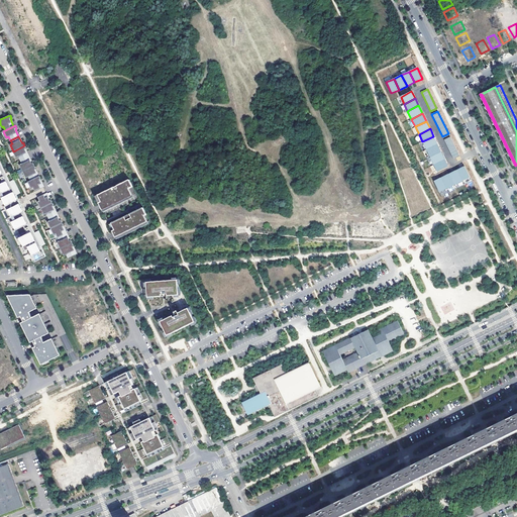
[(422,141),(426,149),(437,144),(433,136),(422,141)]
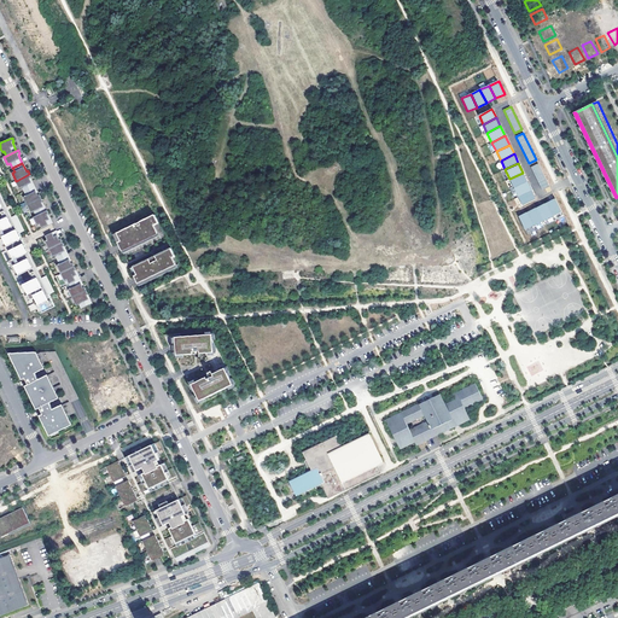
[(549,186),(537,164),(531,167),(542,190),(549,186)]
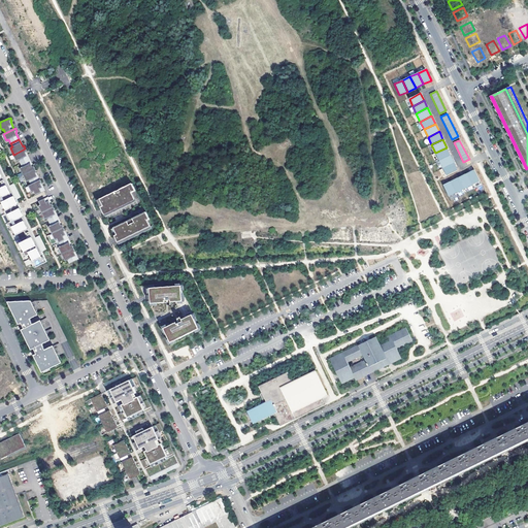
[(435,153),(439,161),(451,155),(447,147),(435,153)]
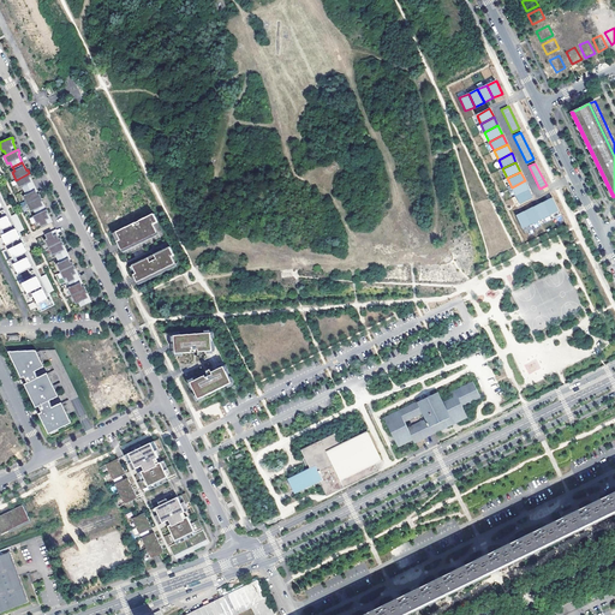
[(31,177),(29,173),(18,179),(22,187),(19,189),(22,192),(34,186),(29,178),(31,177)]
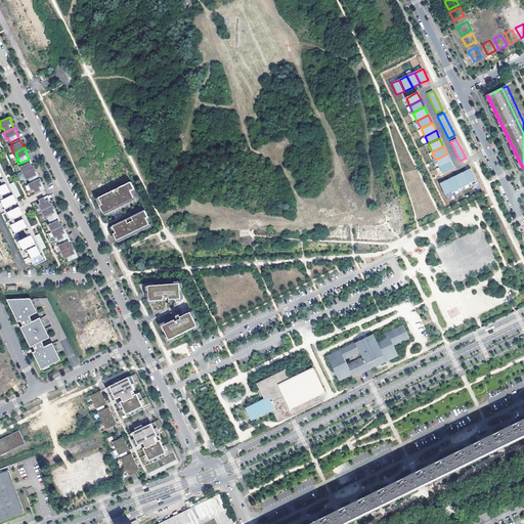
[(436,160),(439,167),(450,162),(447,154),(436,160)]
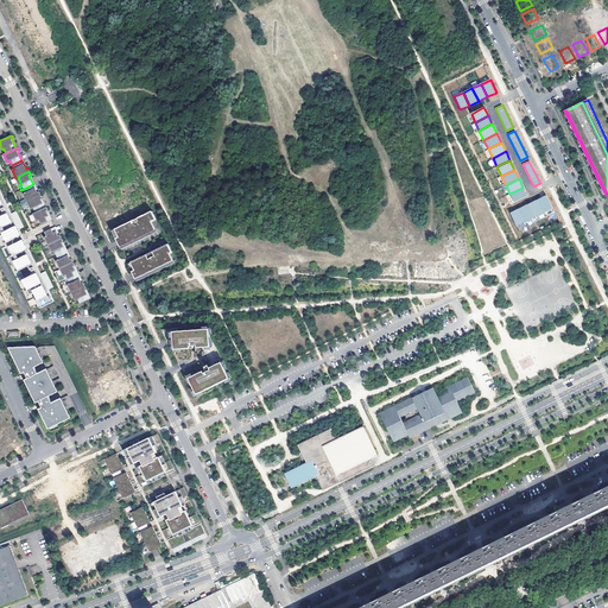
[(33,184),(21,190),(27,202),(30,201),(40,195),(39,191),(37,192),(33,184)]
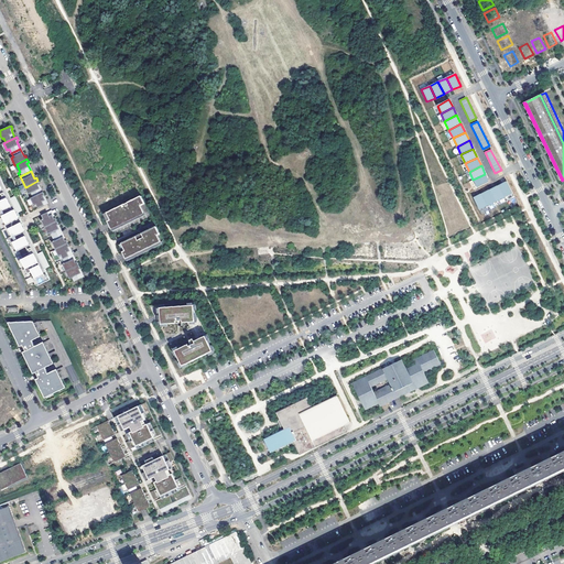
[(0,226),(29,285),(35,282),(36,284),(50,279),(45,269),(39,253),(19,213),(12,197),(0,172),(0,226)]
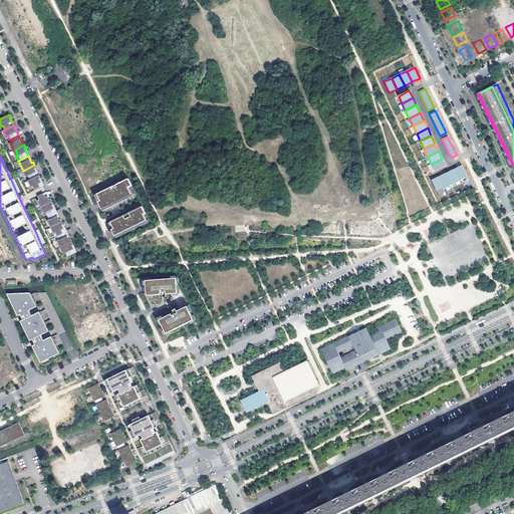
[(431,164),(435,171),(446,166),(442,159),(431,164)]
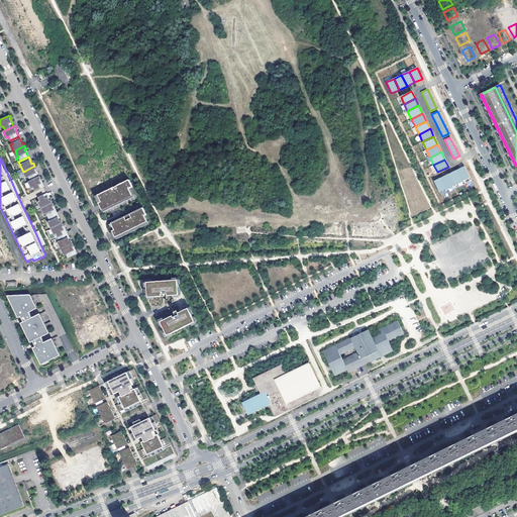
[(27,174),(24,175),(28,182),(30,181),(38,177),(34,170),(36,169),(34,166),(25,171),(27,174)]
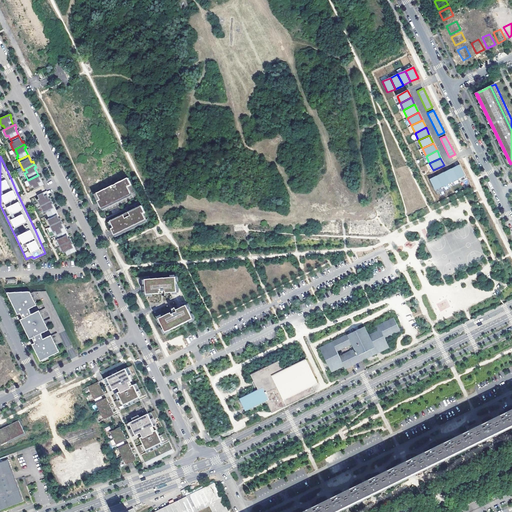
[(460,165),(452,168),(458,179),(465,176),(460,165)]
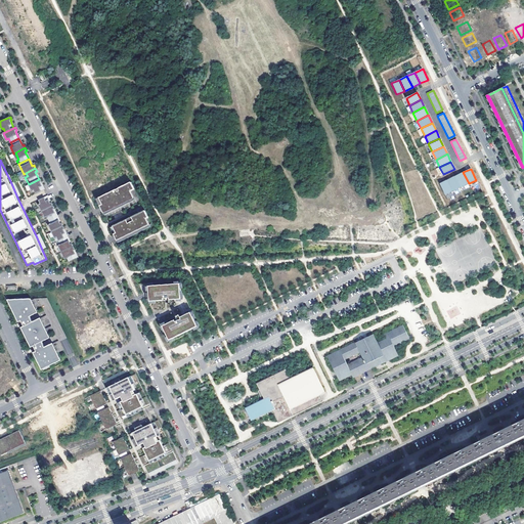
[(463,172),(455,176),(461,187),(469,183),(463,172)]
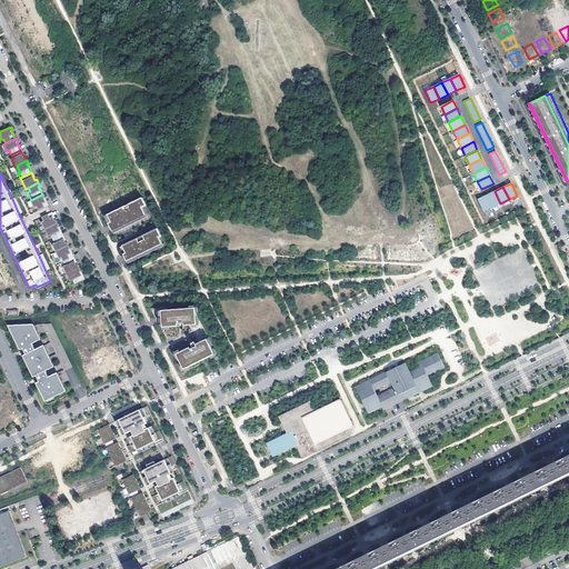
[(495,191),(486,196),(491,207),(500,203),(495,191)]
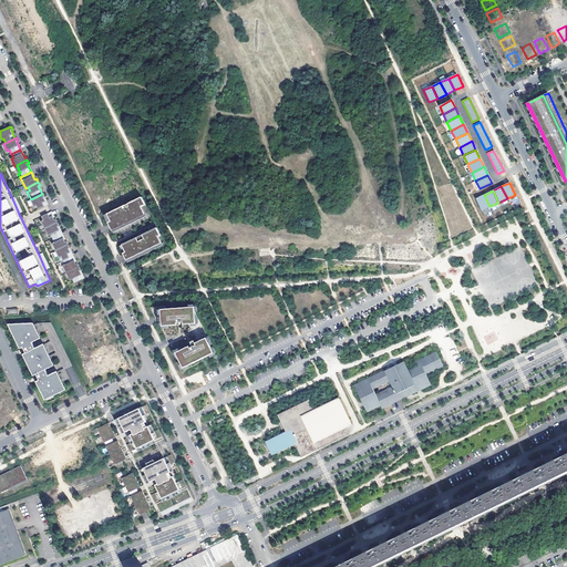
[(42,194),(33,198),(39,209),(48,205),(43,197),(45,196),(43,193),(42,194)]
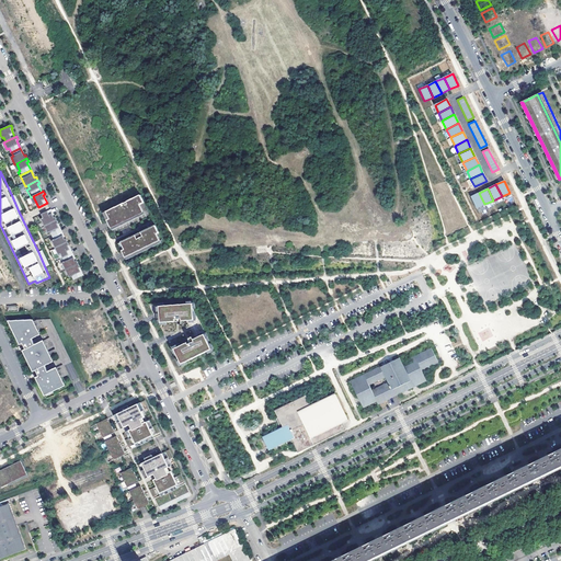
[(471,196),(477,208),(484,204),(479,193),(471,196)]
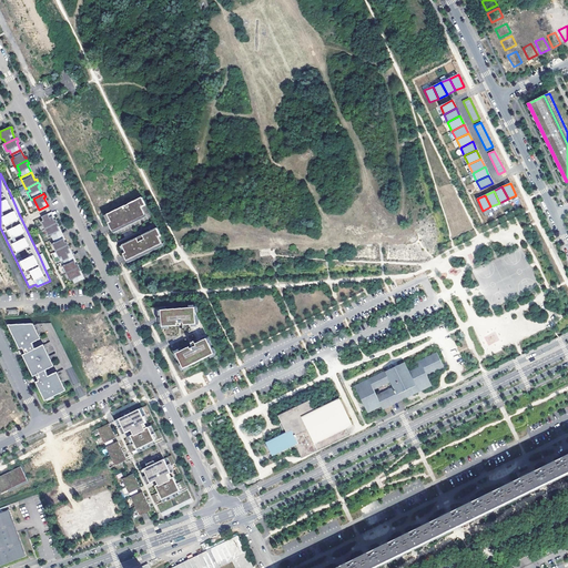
[(16,196),(12,199),(19,214),(23,212),(16,196)]
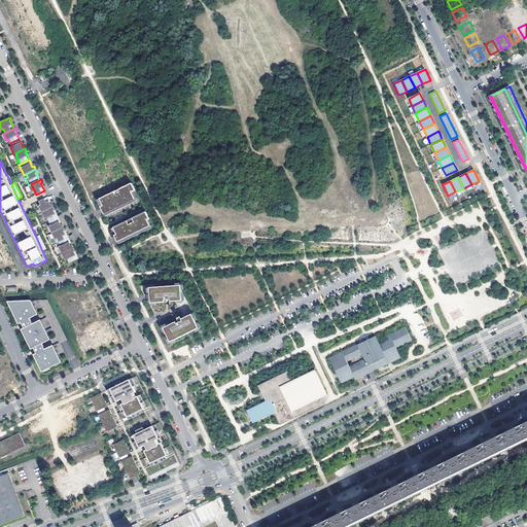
[(103,205),(101,207),(104,213),(135,199),(132,191),(136,189),(132,182),(100,199),(103,205)]
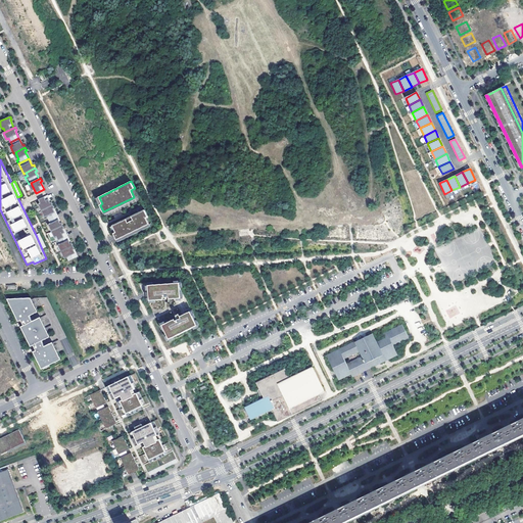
[(50,202),(47,195),(39,199),(40,203),(38,204),(42,210),(53,205),(52,202),(50,202)]
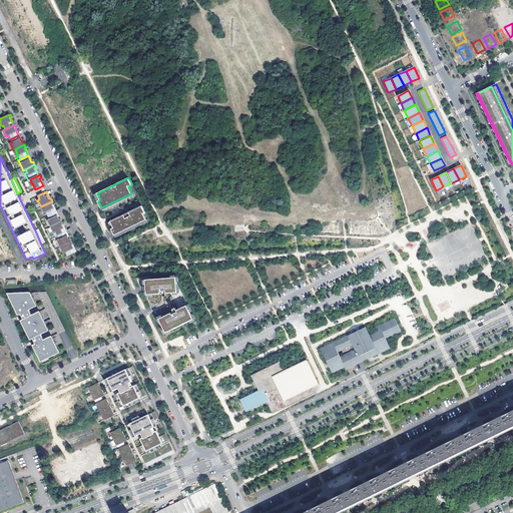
[(131,193),(101,207),(102,209),(132,195),(131,193)]
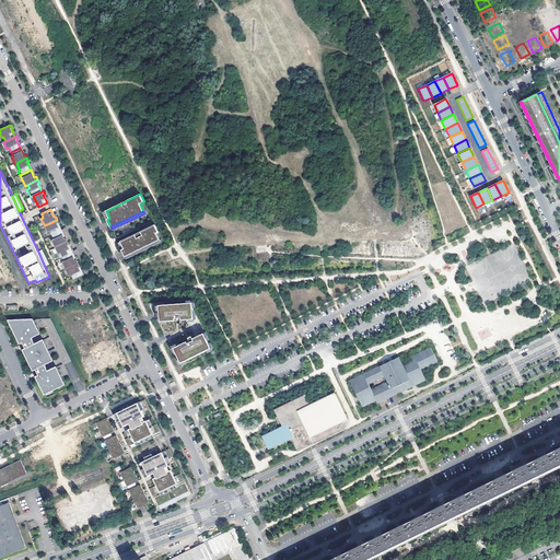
[(58,223),(57,220),(45,225),(48,233),(50,232),(51,235),(60,231),(57,223),(58,223)]
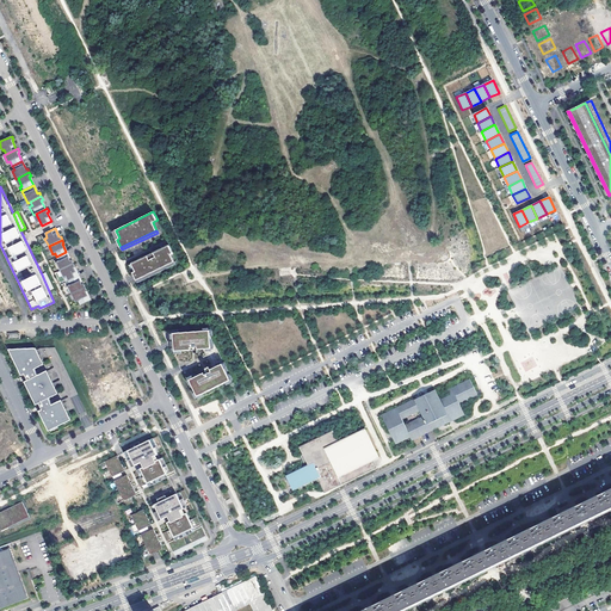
[(133,272),(137,281),(174,261),(172,254),(173,253),(170,245),(133,264),(136,271),(133,272)]
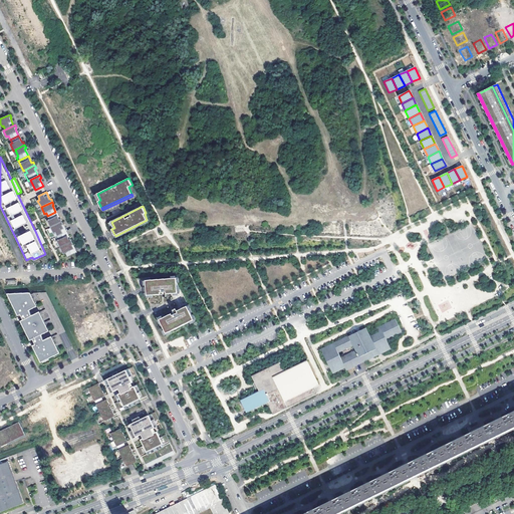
[(55,212),(47,216),(48,217),(46,218),(50,227),(62,222),(60,219),(59,220),(55,212)]
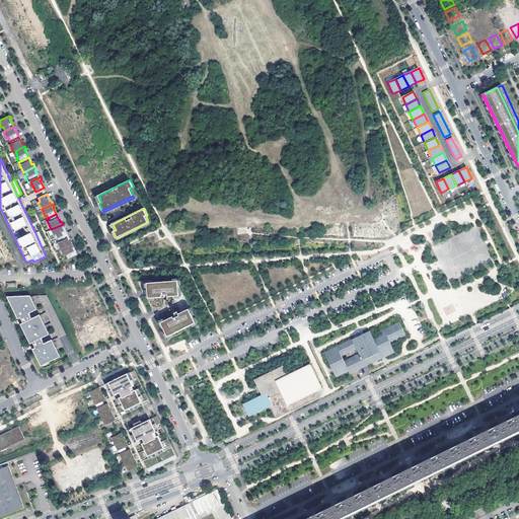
[(117,238),(117,240),(149,224),(148,222),(117,238)]
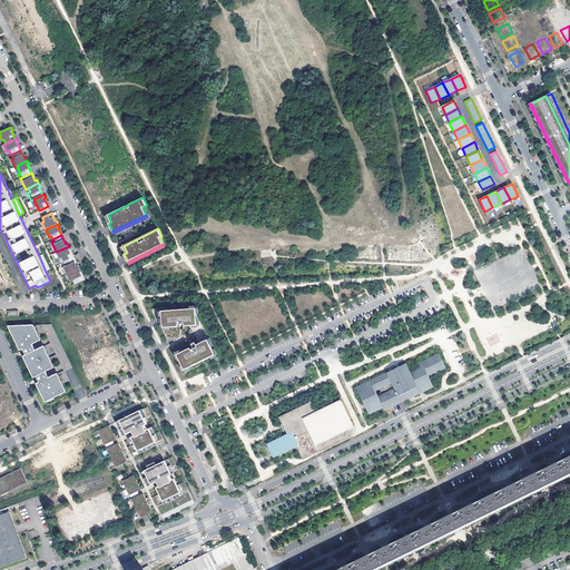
[(69,246),(56,252),(58,256),(60,255),(64,262),(72,257),(69,249),(70,249),(69,246)]
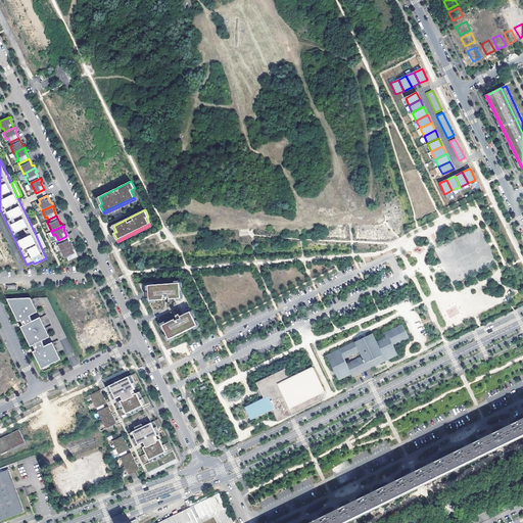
[(39,233),(36,235),(42,249),(46,247),(39,233)]
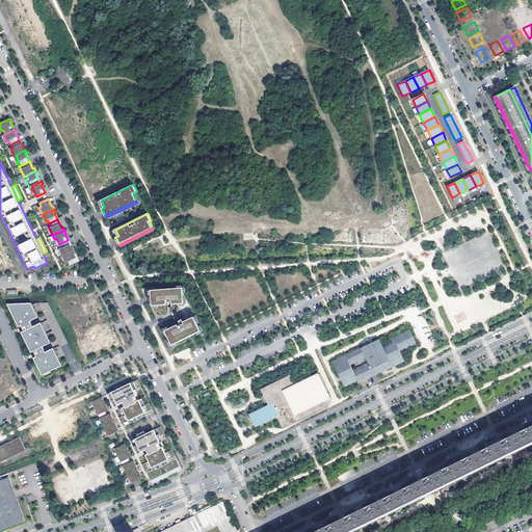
[(68,240),(59,244),(60,245),(57,246),(62,256),(75,250),(73,247),(72,247),(68,240)]
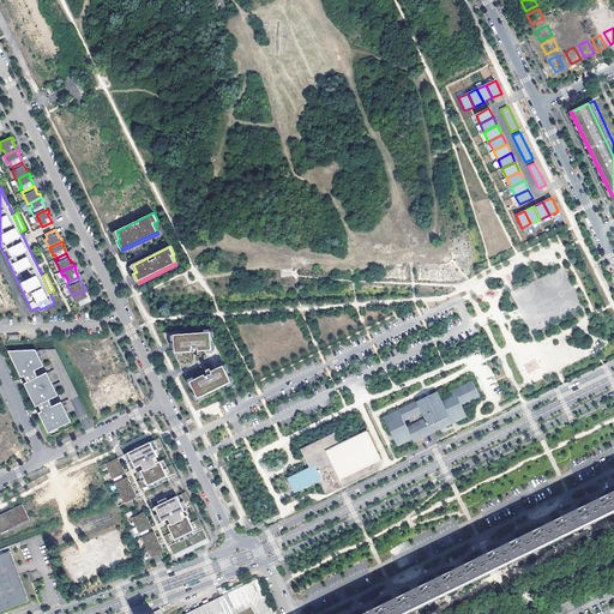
[(88,293),(86,289),(72,295),(74,300),(77,299),(80,307),(90,302),(86,293),(88,293)]
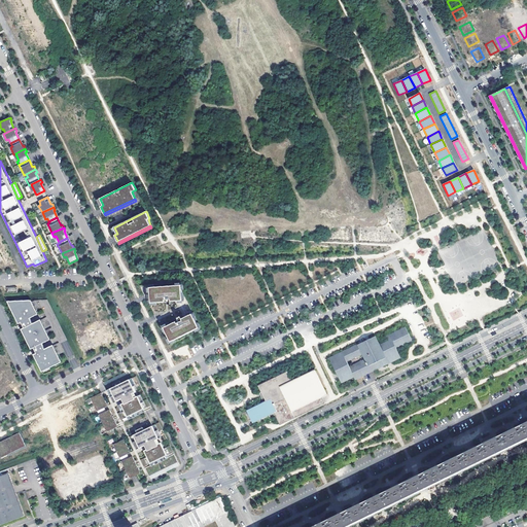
[(151,303),(165,302),(165,300),(171,300),(171,302),(182,301),(181,285),(149,287),(151,303)]
